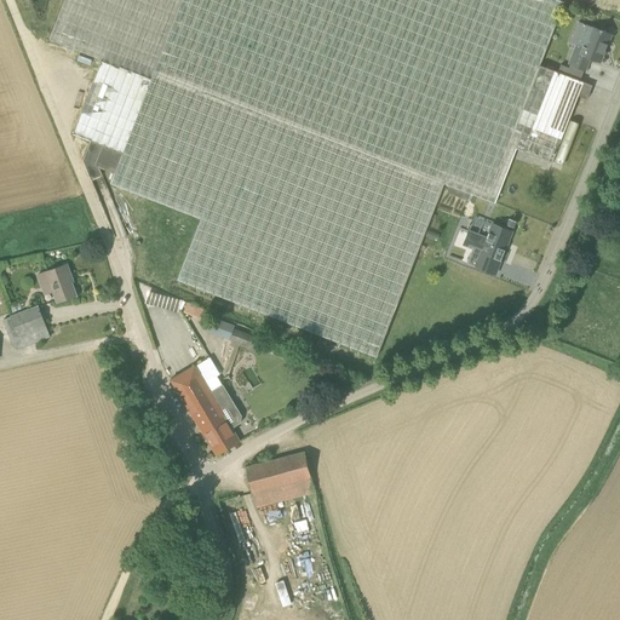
[(554,161),(579,95),(585,81),(570,76),(540,64),(564,3),(557,0),(64,0),(50,40),(103,61),(74,133),(92,139),(86,155),(84,159),(92,179),(103,174),(99,167),(115,173),(112,183),(201,218),(178,279),(377,356),(445,184),(449,185),(469,193),(495,204),(517,147),(554,161)]
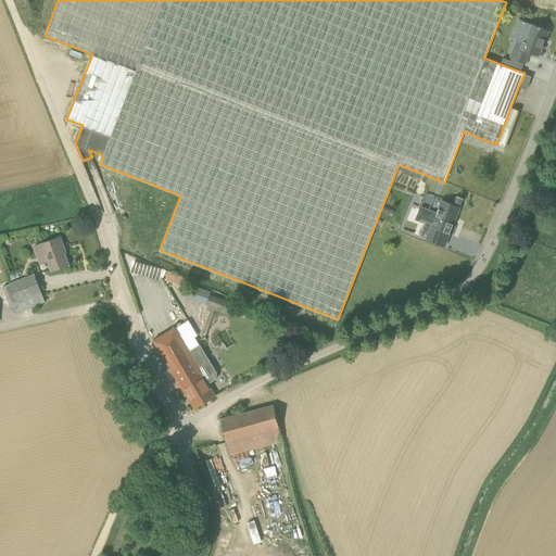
[(538,55),(547,32),(530,24),(529,23),(528,20),(523,19),(520,20),(515,30),(516,35),(520,37),(523,35),(526,36),(523,41),(517,39),(509,57),(526,63),(530,52),(538,55)]
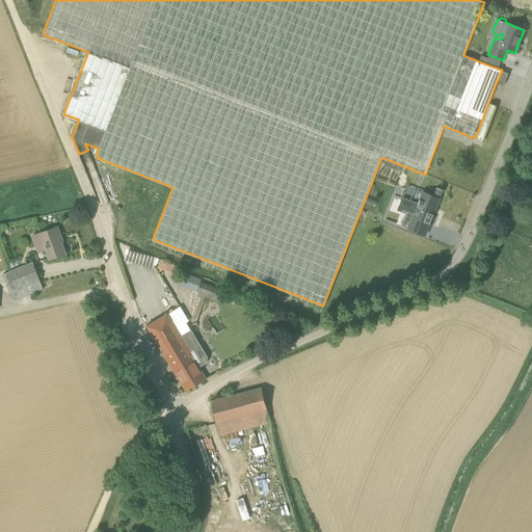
[(502,70),(497,81),(504,84),(509,73),(502,70)]
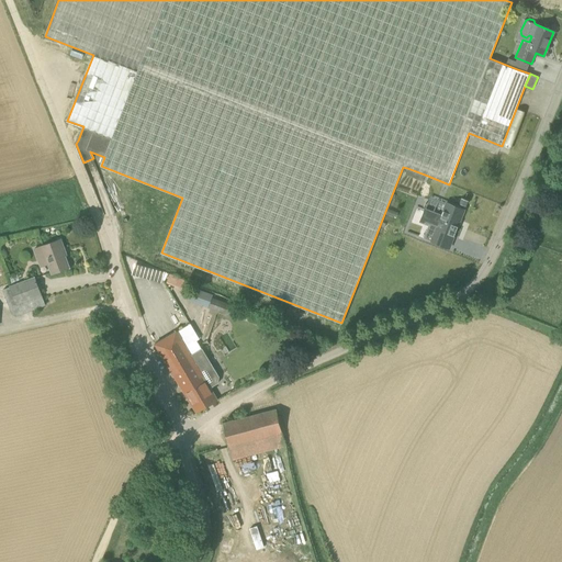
[(517,108),(507,134),(515,137),(525,111),(517,108)]
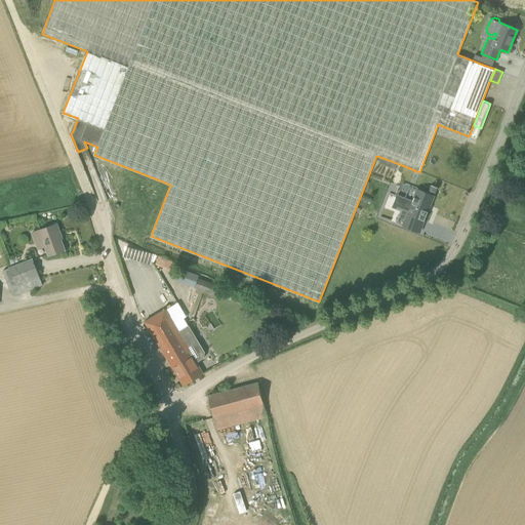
[(378,162),(395,168),(397,163),(380,157),(378,162)]
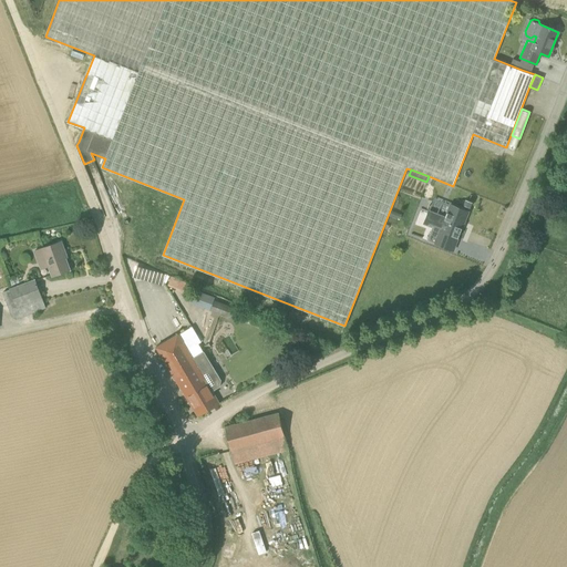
[(456,238),(459,238),(468,212),(451,205),(445,218),(429,212),(424,224),(435,228),(431,241),(453,250),(454,249),(453,248),(456,238)]
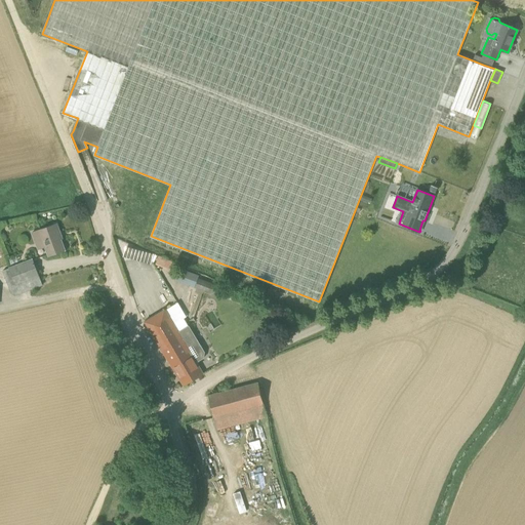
[(38,249),(46,247),(49,255),(65,250),(59,235),(61,234),(57,224),(32,233),(38,249)]
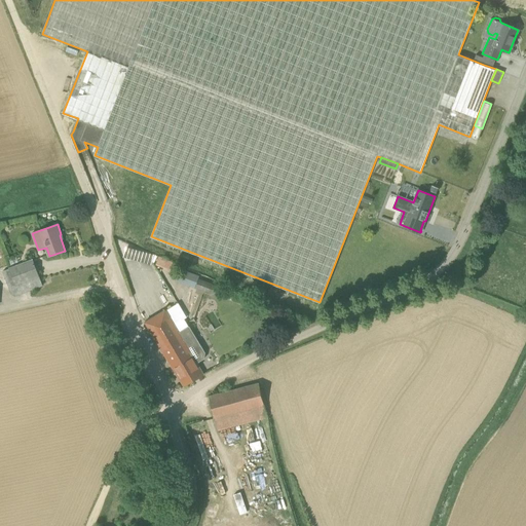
[(176,269),(177,262),(159,258),(158,265),(176,269)]
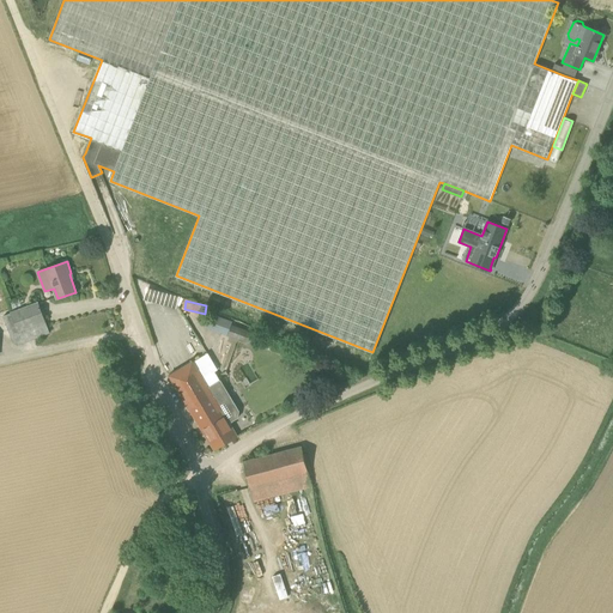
[(38,303),(11,313),(4,316),(12,344),(17,345),(49,333),(38,303)]
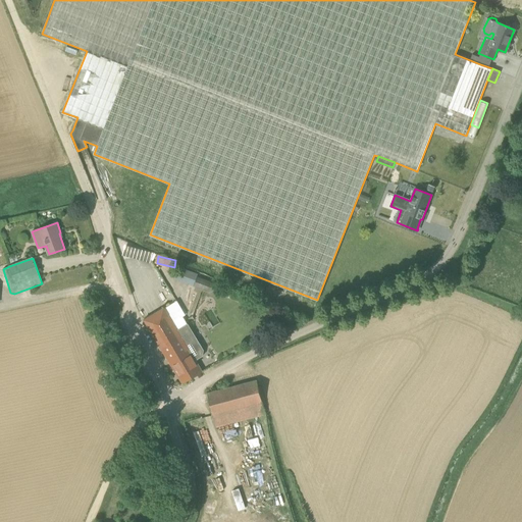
[(198,278),(199,275),(179,268),(175,280),(195,288),(198,278)]
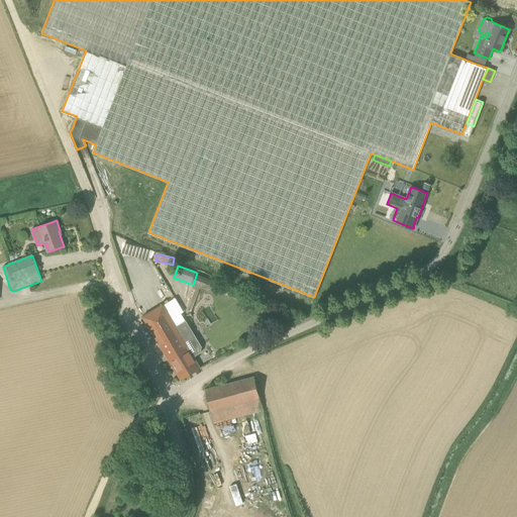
[(193,285),(211,291),(214,282),(196,276),(193,285)]
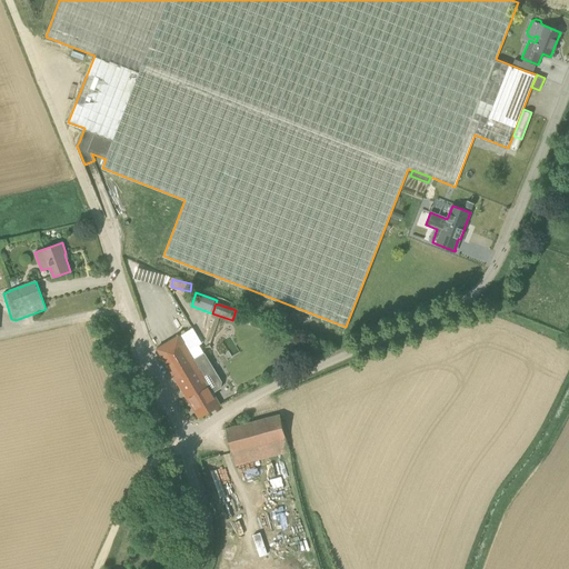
[(157,348),(166,365),(199,418),(221,406),(210,386),(206,380),(217,375),(208,360),(198,367),(188,351),(202,343),(192,328),(179,336),(157,348)]
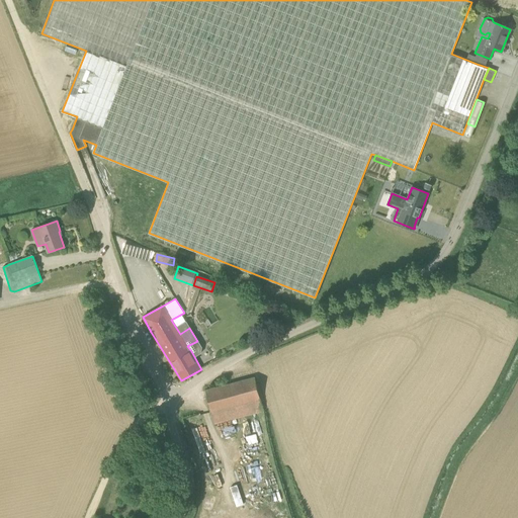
[(214,424),(264,411),(255,377),(205,391),(214,424)]
